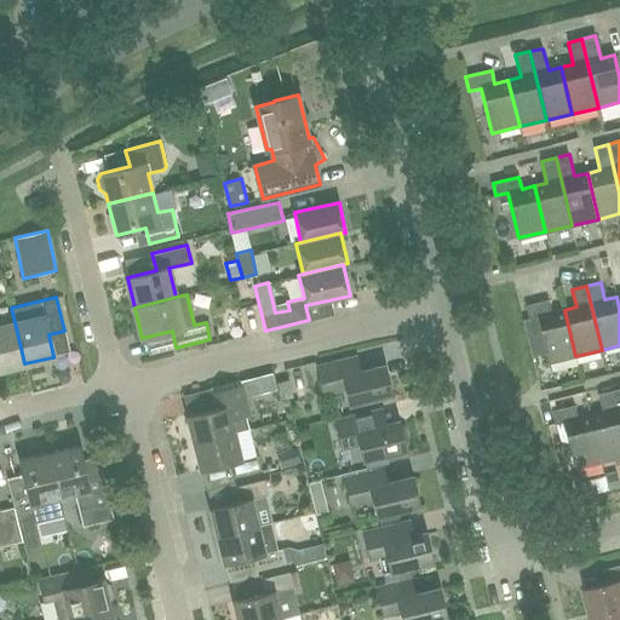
[(575,356),(564,310),(551,313),(549,302),(527,306),(530,320),(538,319),(549,363),(575,356)]
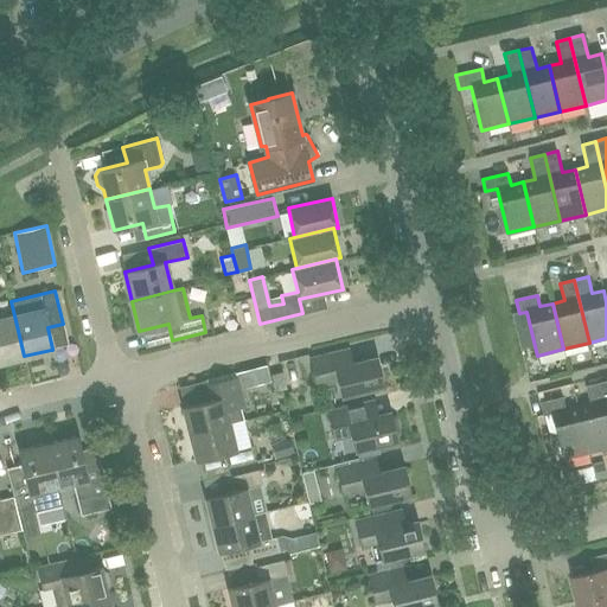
[(224,302),(229,332),(251,330),(247,299),(224,302)]
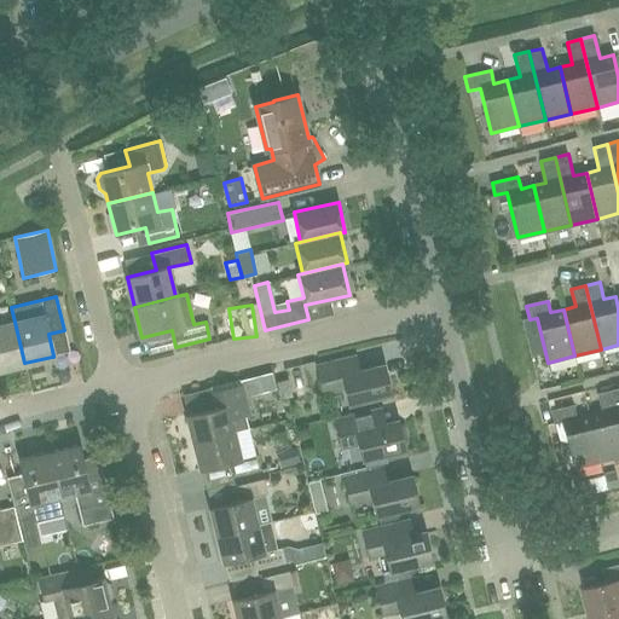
[(0,369),(24,363),(15,322),(0,324),(0,369)]
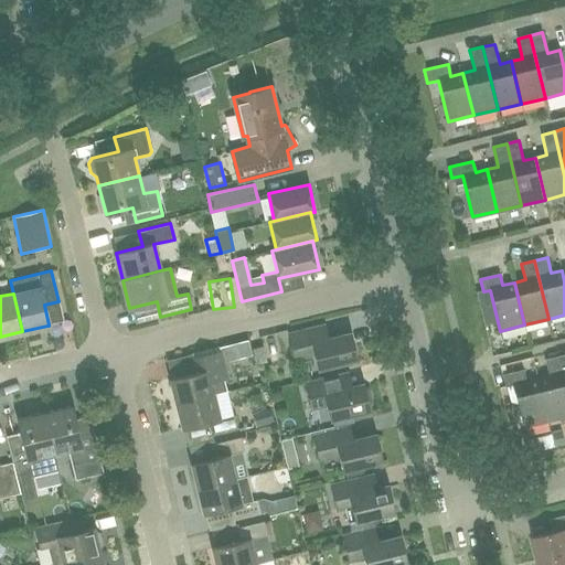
[(313,352),(317,366),(355,358),(350,332),(321,339),(318,326),(288,333),(294,358),(313,352)]
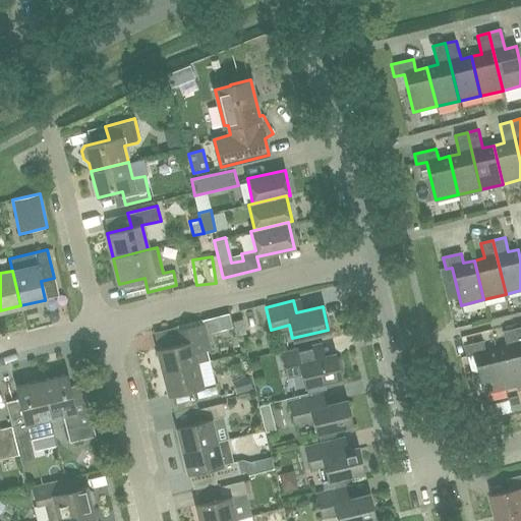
[(233,321),(236,335),(245,333),(242,319),(233,321)]
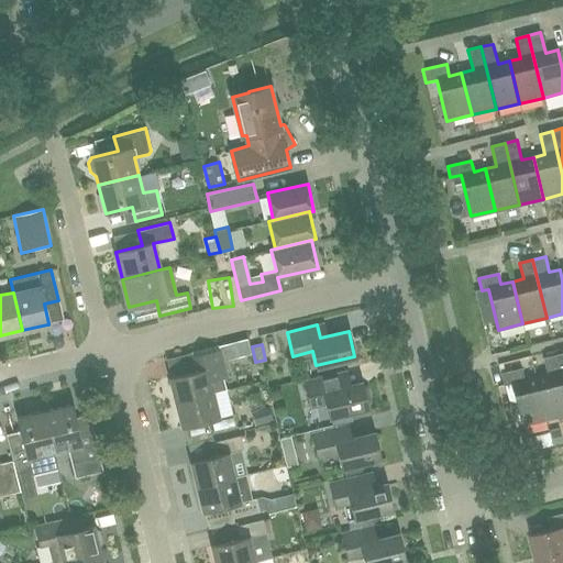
[(167,377),(174,401),(212,392),(225,388),(222,376),(225,375),(219,350),(218,351),(192,356),(195,371),(167,377)]
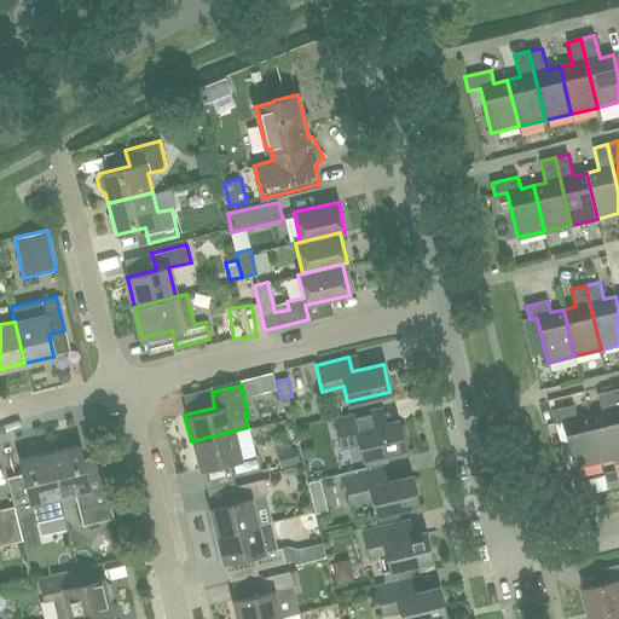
[(601,461),(618,456),(618,423),(611,391),(597,394),(601,412),(589,415),(601,461)]
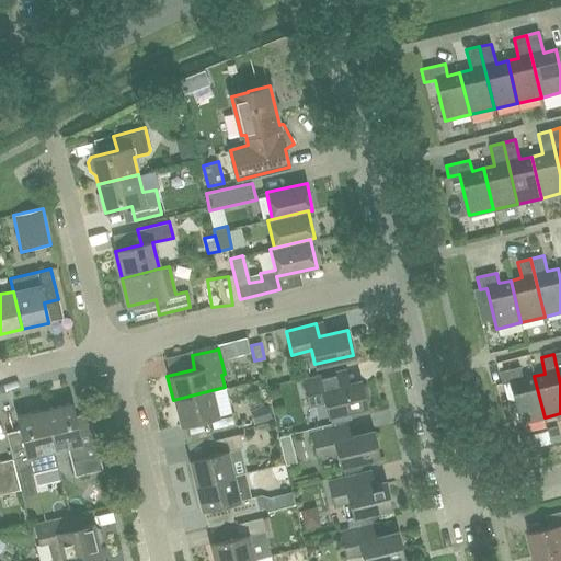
[(519,424),(545,418),(534,376),(523,379),(521,367),(500,373),(503,385),(510,384),(519,424)]
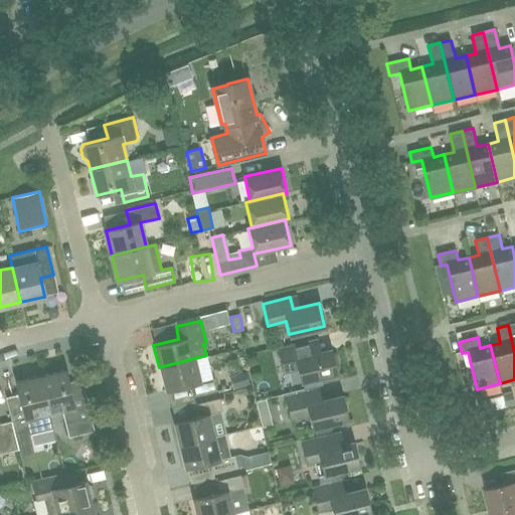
[(302,344),(279,349),(284,371),(298,367),(299,374),(301,380),(302,380),(304,389),(322,385),(320,376),(335,372),(335,370),(338,366),(335,354),(330,351),(330,349),(321,352),(318,340),(302,344)]
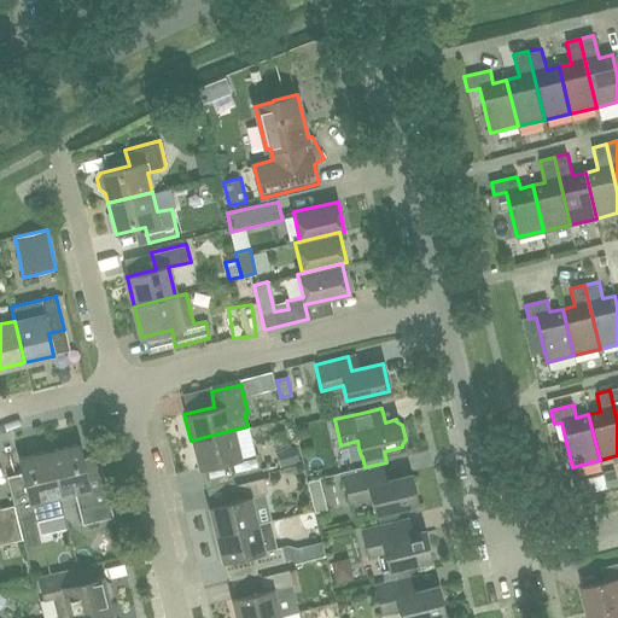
[(240,458),(233,430),(191,441),(197,468),(228,460),(232,474),(260,468),(256,454),(240,458)]
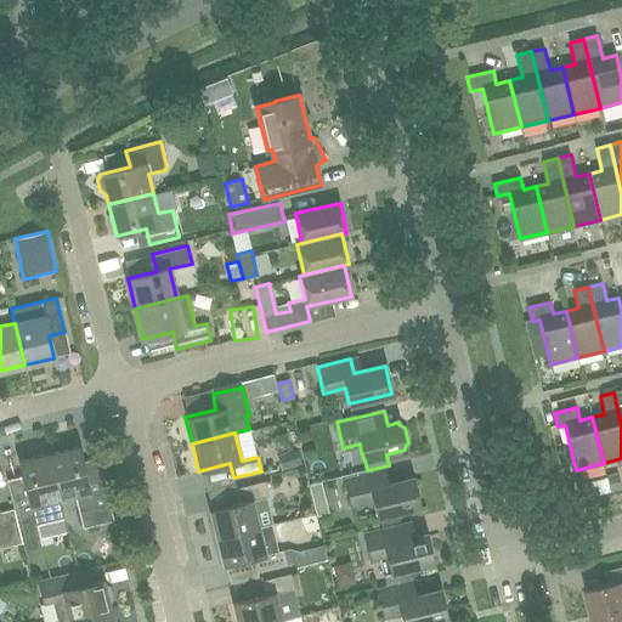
[(49,453),(58,498),(73,495),(82,527),(112,520),(105,486),(89,490),(78,446),(49,453)]
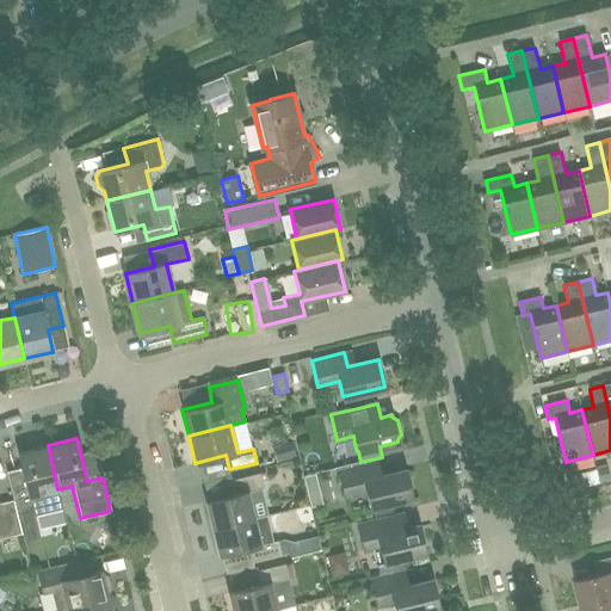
[(292,442),(272,448),(277,464),(297,458),(292,442)]
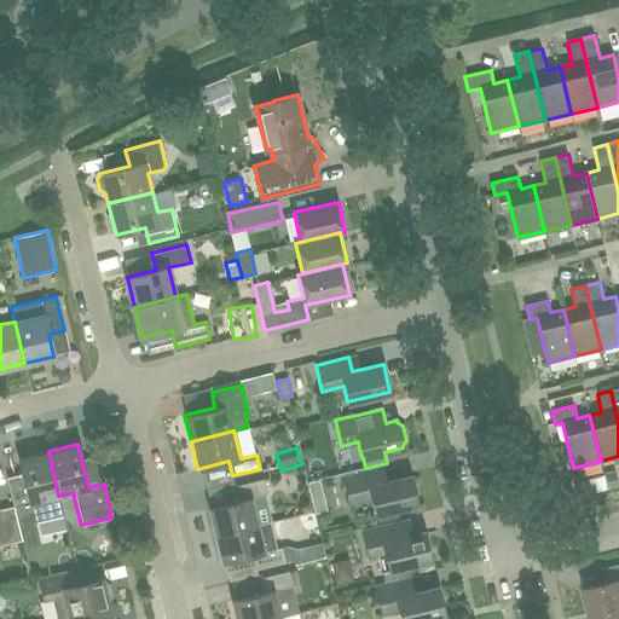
[(29,502),(12,505),(21,541),(38,536),(34,522),(63,515),(58,496),(48,451),(18,458),(29,502)]
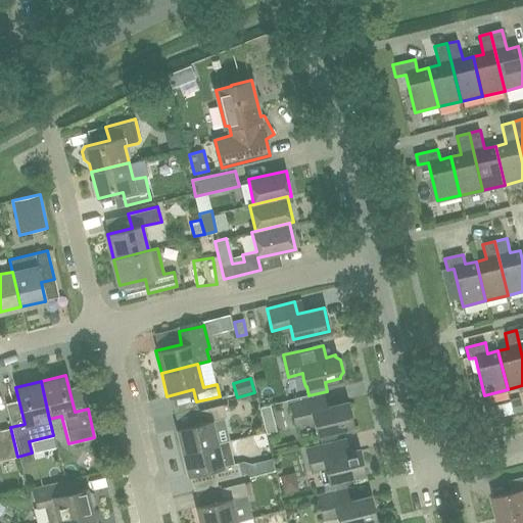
[(326,407),(323,394),(289,402),(295,425),(314,420),(317,434),(352,425),(346,402),(326,407)]
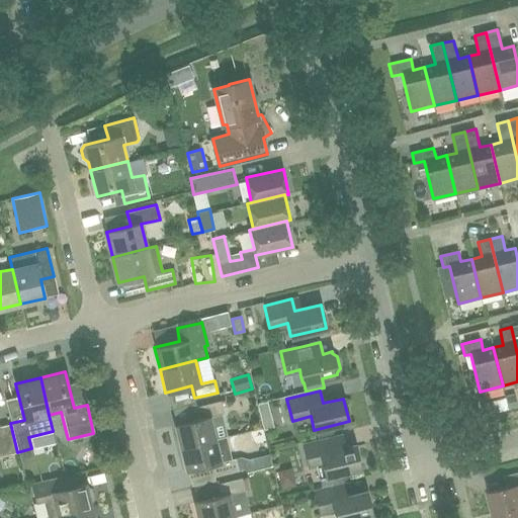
[(198,418),(173,424),(179,447),(214,439),(208,416),(223,413),(220,401),(196,406),(198,418)]
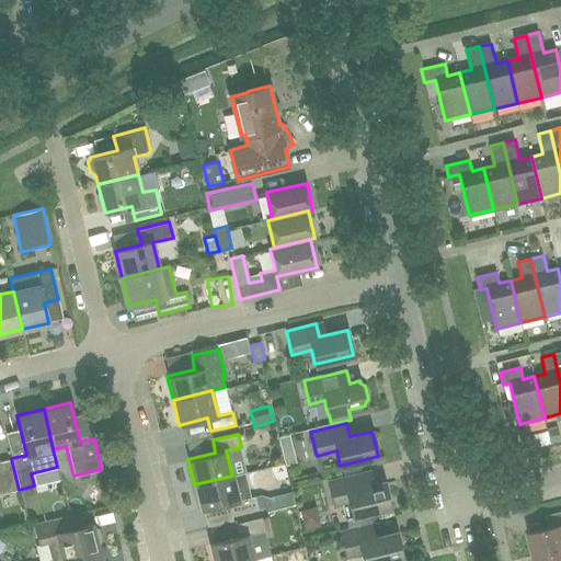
[(0,493),(19,490),(11,458),(0,460),(0,493)]
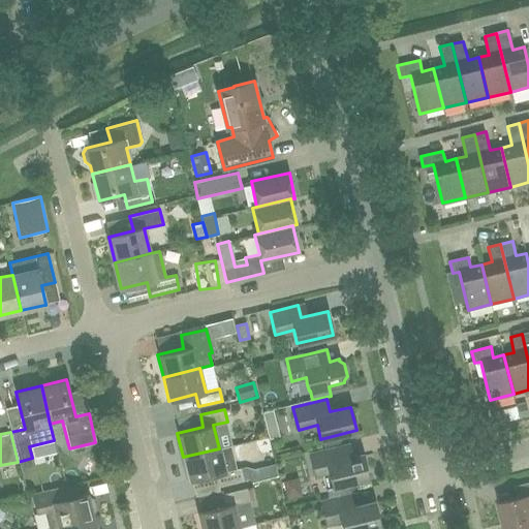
[(244,461),(266,458),(263,441),(242,445),(244,461)]
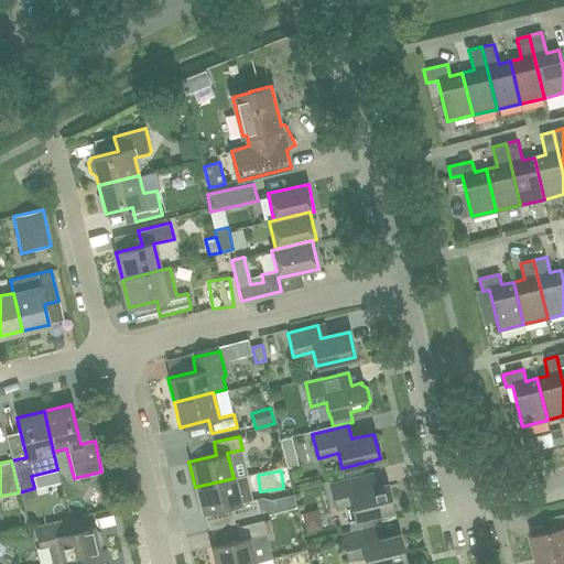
[(246,475),(234,478),(195,487),(201,512),(229,506),(232,518),(257,512),(255,499),(252,500),(246,475)]
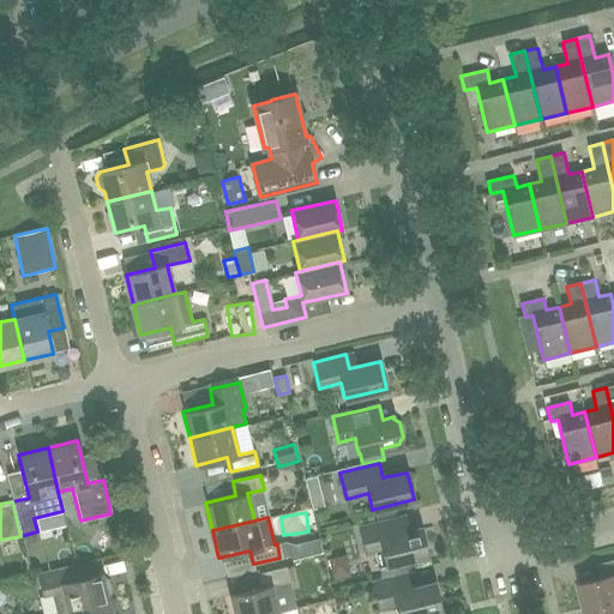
[(381,575),(407,569),(404,561),(427,555),(420,527),(390,535),(386,521),(359,528),(366,553),(375,551),(381,575)]
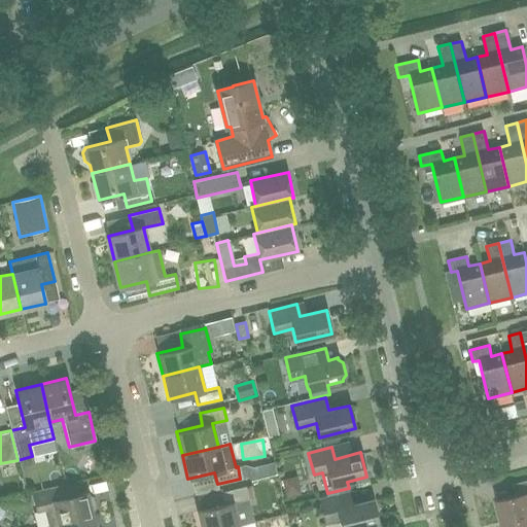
[(526,480),(513,484),(516,496),(496,500),(501,522),(526,515),(526,480)]
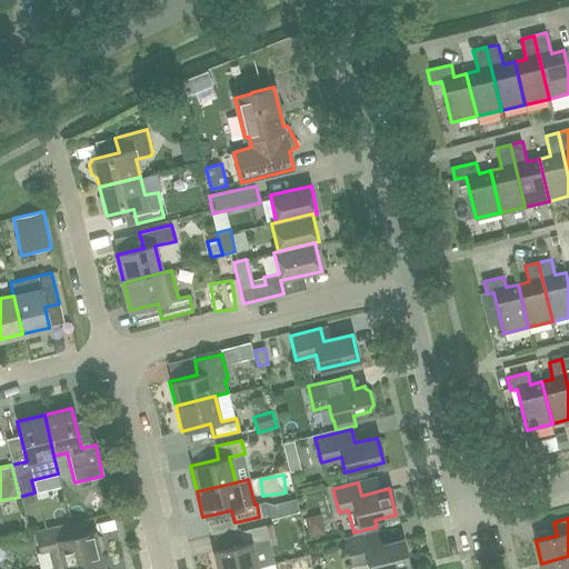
[(48,551),(52,568),(99,556),(99,553),(102,548),(100,538),(95,535),(93,531),(87,532),(83,519),(33,531),(39,553),(48,551)]
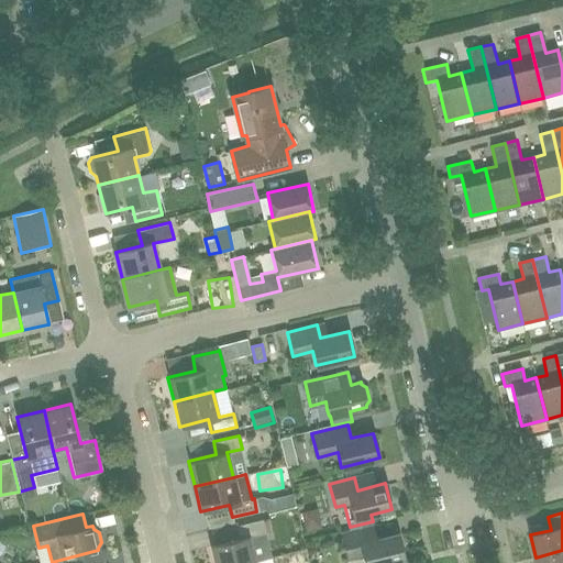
[(240,538),(210,545),(214,562),(244,562),(254,561),(247,537),(265,532),(262,519),(236,525),(240,538)]
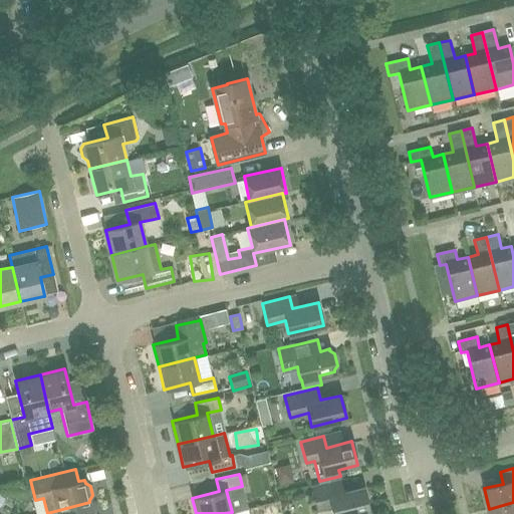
[(340,481),(311,487),(317,509),(330,506),(331,513),(357,513),(368,511),(362,487),(343,492),(340,481)]
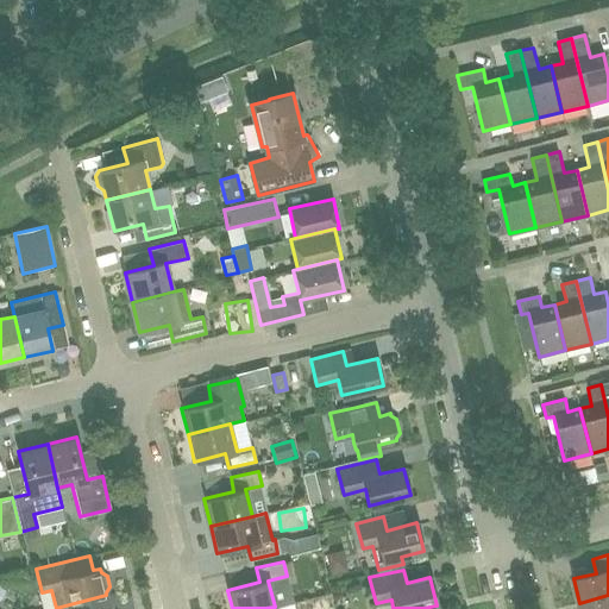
[(110,608),(106,595),(56,608),(110,608)]
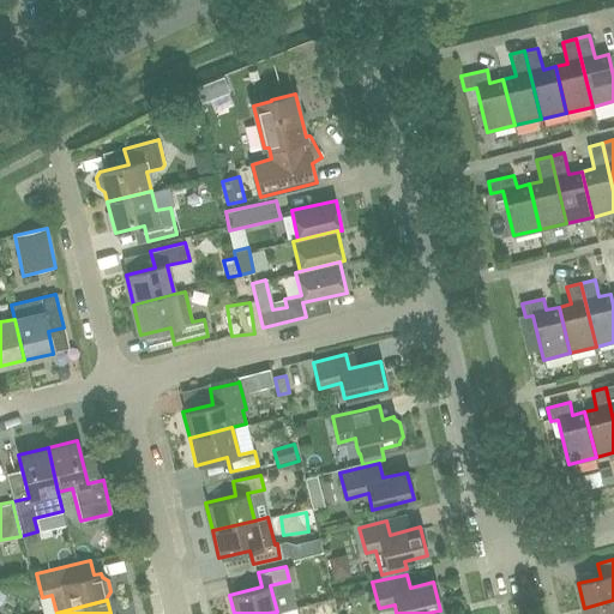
[(613,613),(613,600),(584,608),(585,613),(613,613)]
